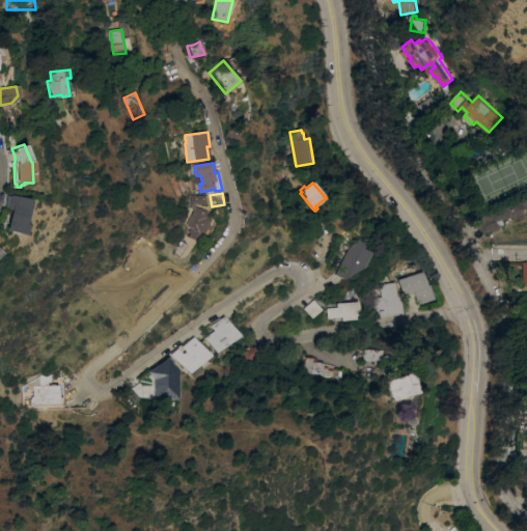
[(28,199),(23,224),(26,225),(24,235),(4,230),(8,210),(3,208),(6,195),(15,197),(28,199)]
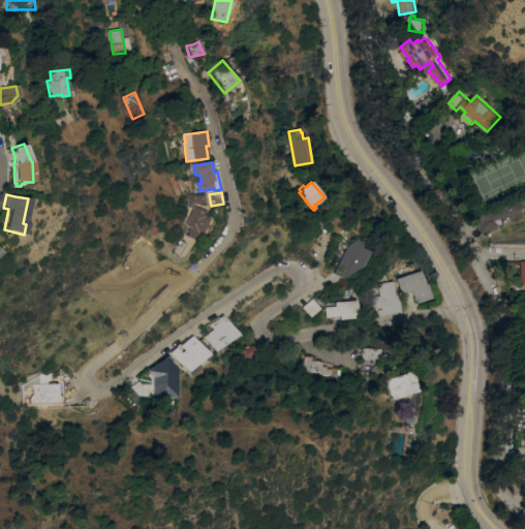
[(189,195),(206,195),(208,204),(195,204),(196,207),(212,213),(207,224),(209,225),(207,228),(205,228),(203,235),(195,231),(196,229),(187,225),(194,209),(190,207),(191,204),(189,203),(189,199),(189,195)]
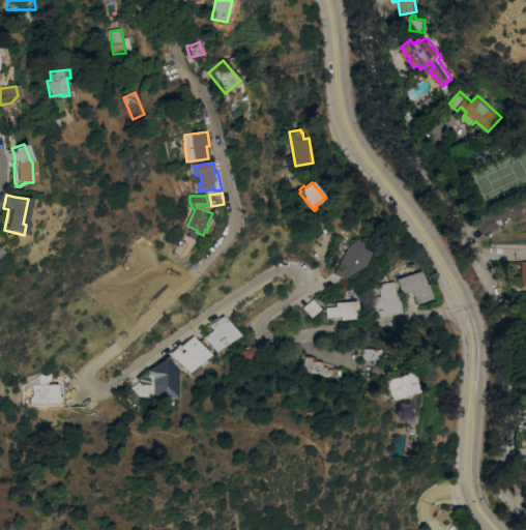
[(525,209),(524,209),(525,211),(525,215),(516,219),(515,215),(504,219),(506,224),(501,226),(502,228),(495,231),(494,229),(484,234),(478,222),(481,221),(480,216),(525,197),(525,209)]
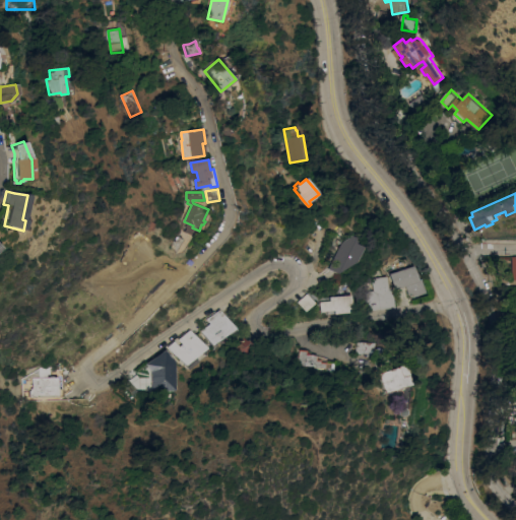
[(338,245),(349,237),(353,238),(352,241),(355,241),(353,244),(360,246),(353,262),(336,273),(327,269),(338,245)]
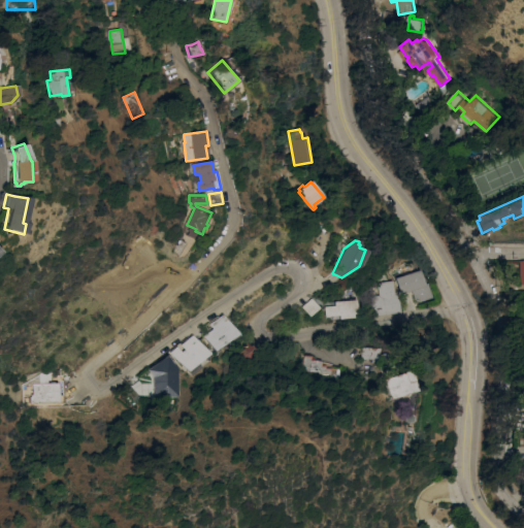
[(422,269),(427,284),(430,283),(434,297),(422,301),(417,299),(414,291),(403,294),(397,277),(422,269)]
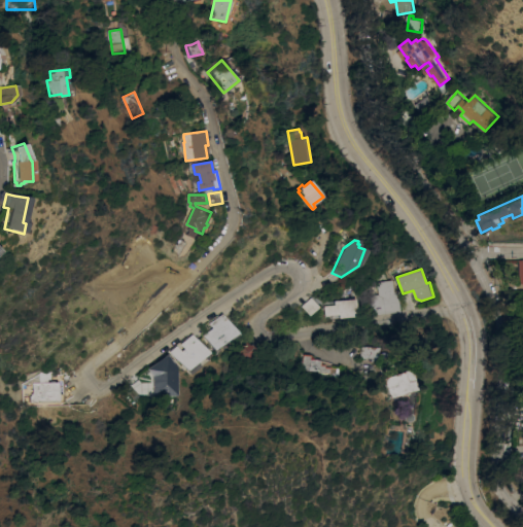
[(393,280),(394,292),(396,291),(399,303),(401,311),(375,315),(372,296),(380,294),(379,282),(388,281),(393,280)]
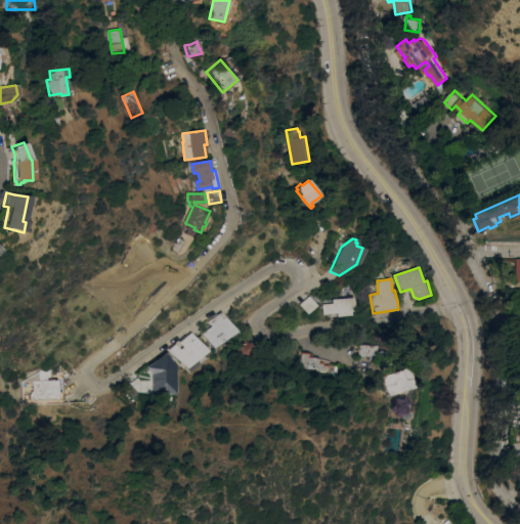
[(300,304),(309,296),(317,305),(308,314),(303,308),(300,304)]
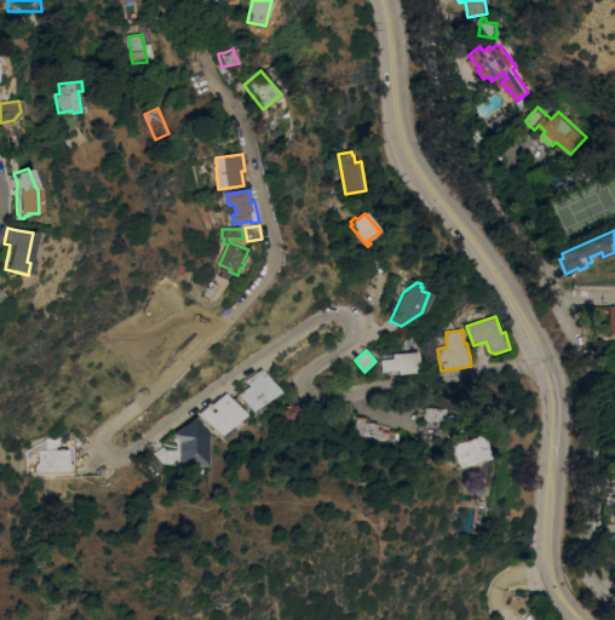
[(419,352),(420,369),(400,372),(400,369),(383,372),(381,361),(400,359),(398,354),(419,352)]
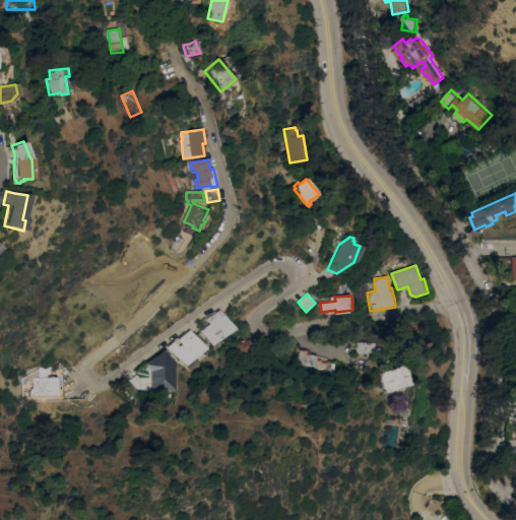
[(238,331),(232,335),(231,333),(214,344),(202,330),(211,324),(207,319),(220,310),(237,328),(236,329),(237,329),(238,331)]
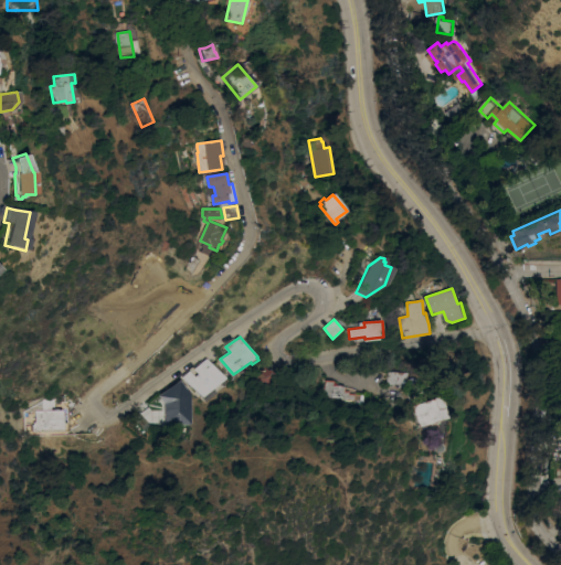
[(191,384),(184,377),(191,371),(197,377),(200,375),(196,370),(208,360),(229,381),(222,386),(220,384),(211,392),(213,394),(208,398),(207,400),(201,394),(191,384)]
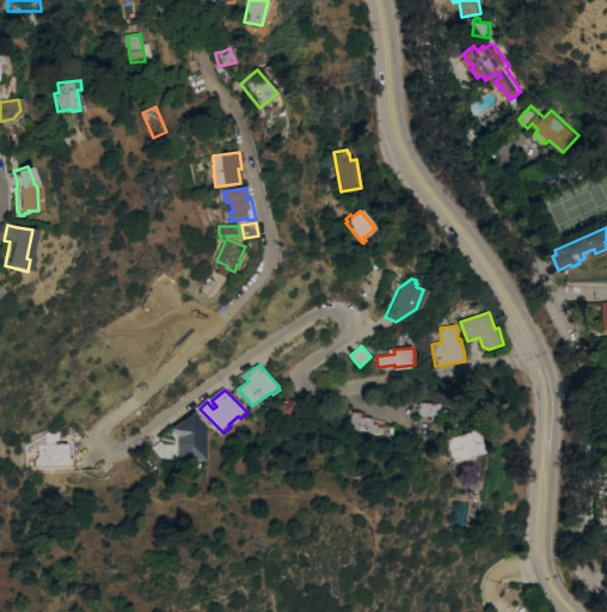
[(280,408),(283,404),(282,403),(289,397),(293,402),(295,401),(302,409),(295,415),(299,418),(292,426),(289,423),(284,428),(280,423),(276,420),(276,417),(276,411),(277,410),(276,410),(280,408)]
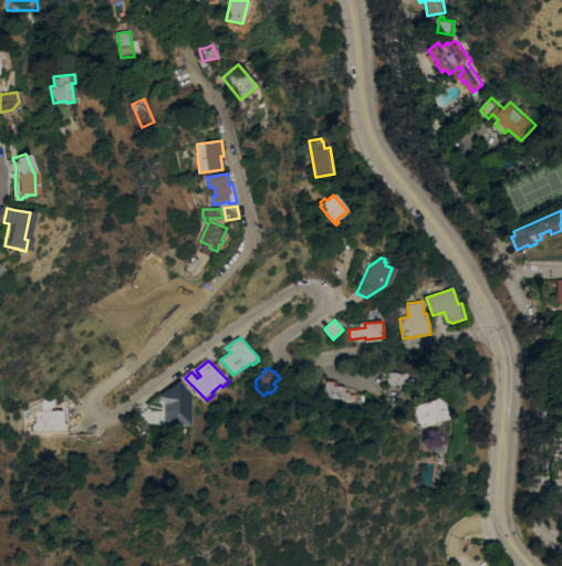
[(399,388),(401,386),(388,385),(389,374),(404,374),(408,375),(407,389),(404,389),(399,388)]
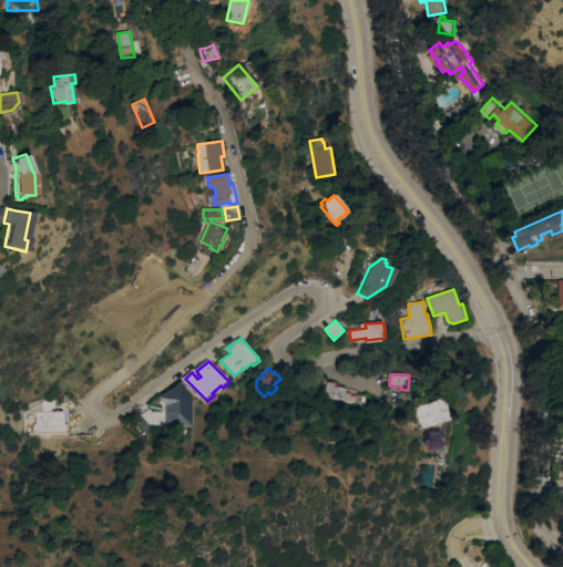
[(160,397),(181,381),(192,395),(194,425),(167,426),(166,405),(161,398),(160,397)]
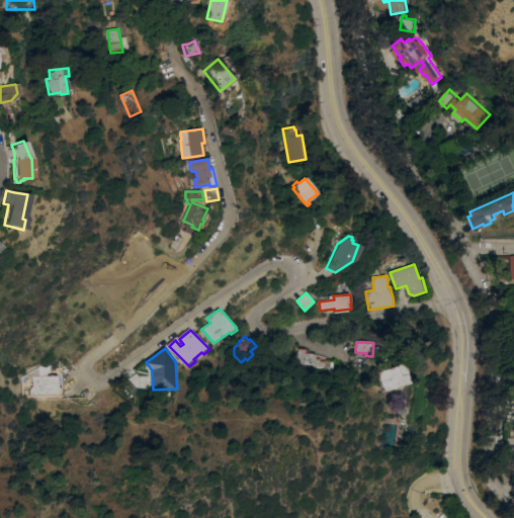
[(308,349),(308,354),(312,353),(318,354),(318,358),(322,358),(322,360),(327,361),(327,367),(316,366),(317,364),(303,363),(303,360),(301,360),(301,348),(308,349)]
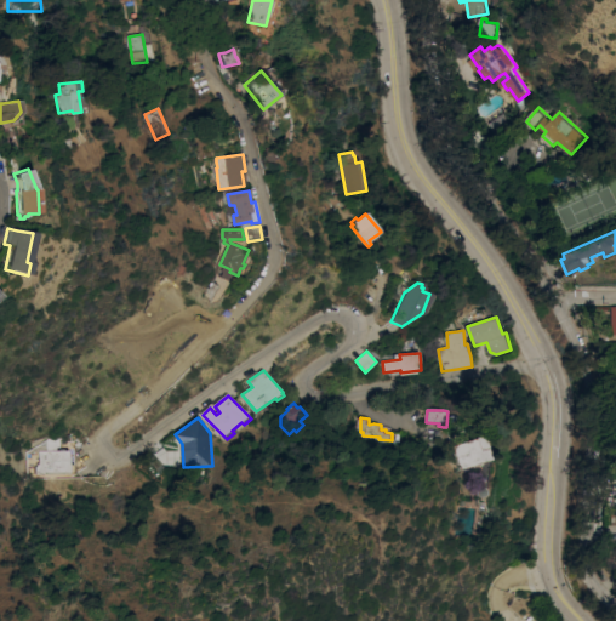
[(482,436),(490,459),(461,469),(452,446),(482,436)]
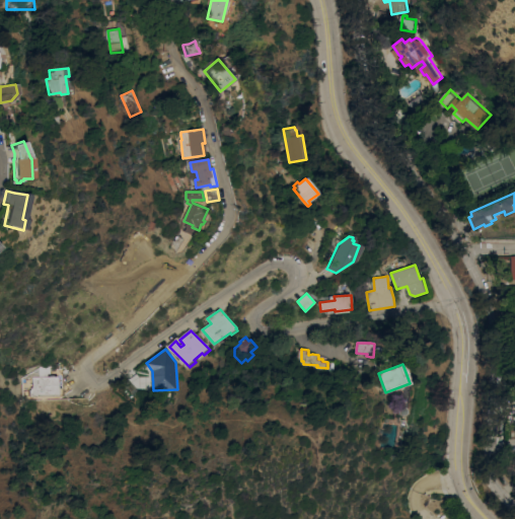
[(66,374),(66,379),(72,388),(66,392),(66,395),(32,396),(32,390),(33,390),(33,388),(35,388),(34,378),(25,378),(30,375),(41,369),(41,368),(52,367),(52,370),(64,369),(64,372),(66,372),(66,374)]
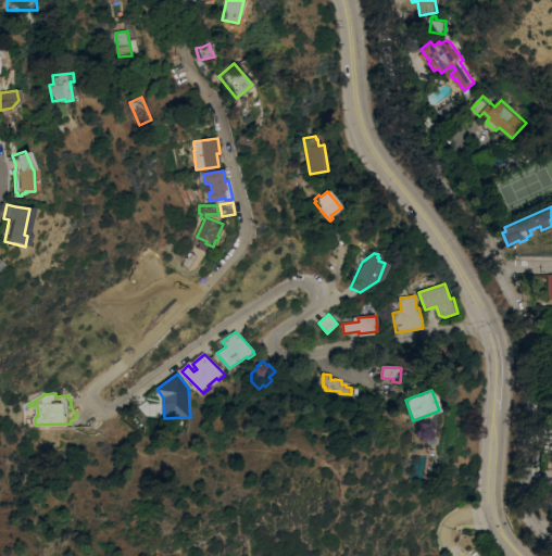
[(427,441),(431,441),(435,443),(435,447),(433,450),(428,450),(425,449),(425,443),(427,441)]
